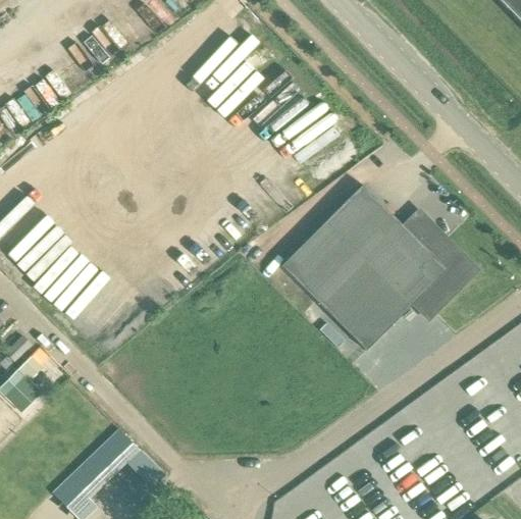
[(501,0),(520,20),(520,0),(501,0)]
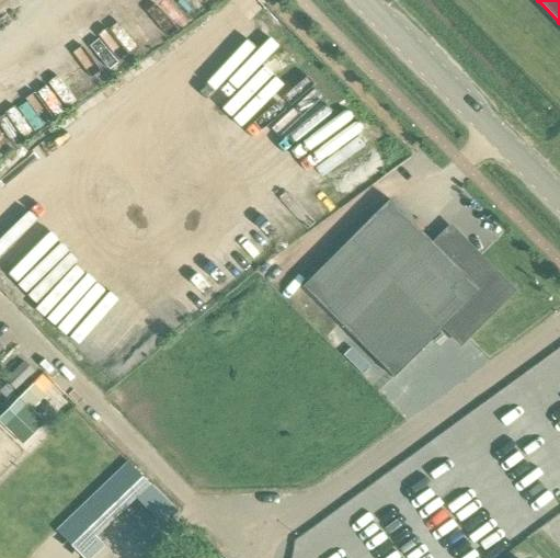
[(323,105),(276,139),(293,162),(340,129),(323,105)]
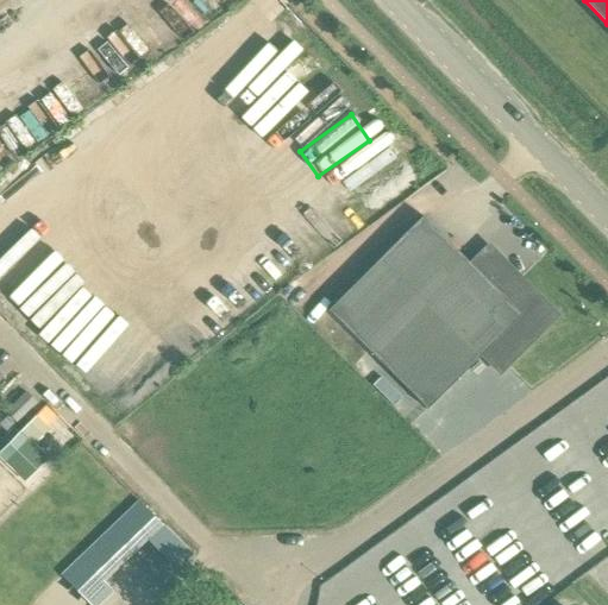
[(505,364),(556,313),(494,251),(477,268),(422,214),(328,308),(427,408),(488,347),(505,364)]
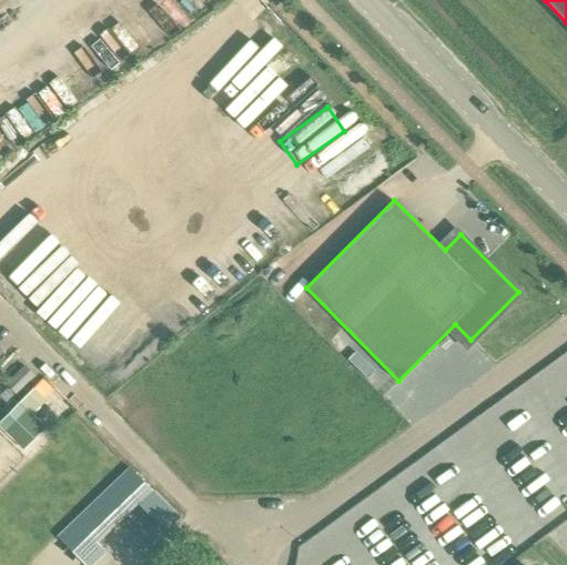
[(0,269),(10,280),(51,240),(42,232),(38,236),(27,225),(0,251),(0,269)]
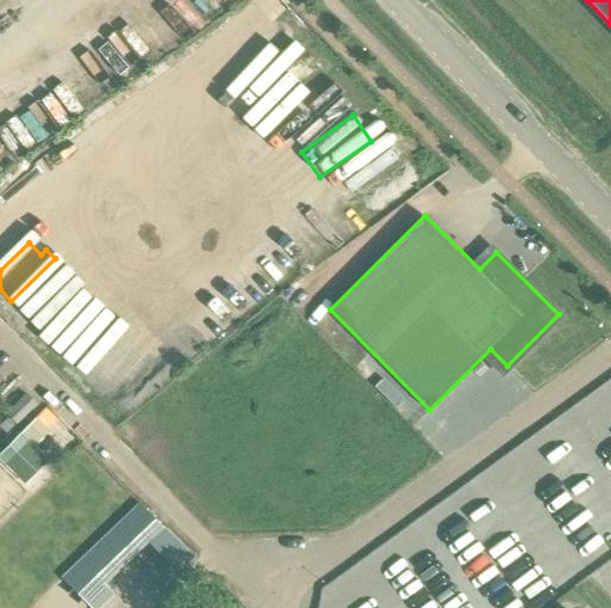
[(17,423),(38,403),(28,391),(6,411),(6,412),(17,423)]
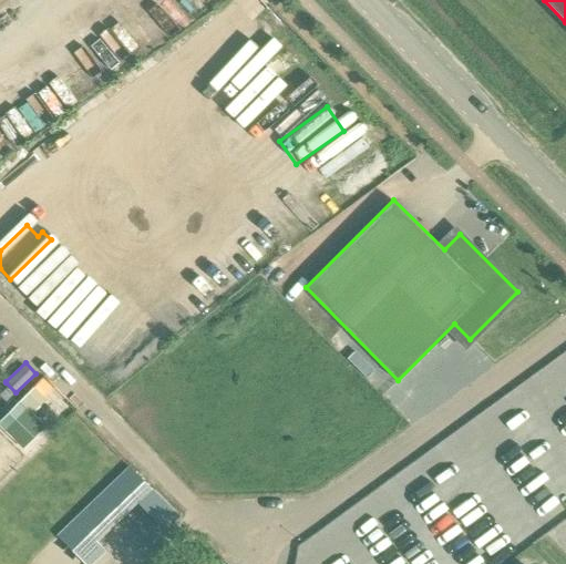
[(0,393),(6,400),(13,393),(8,387),(0,392),(0,393)]
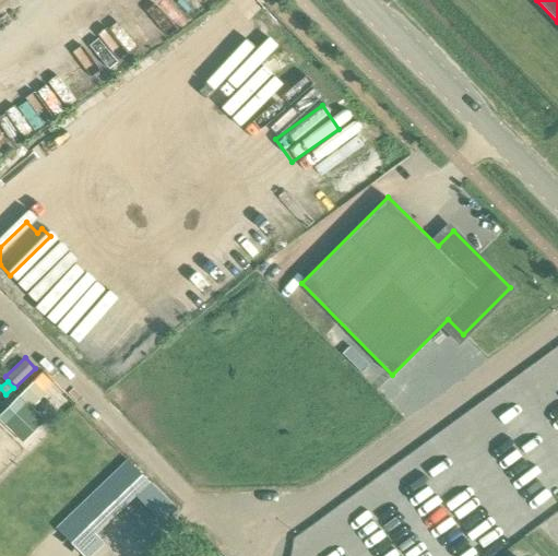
[(0,415),(25,440),(44,421),(32,409),(42,398),(28,386),(19,395),(18,395),(0,413),(0,415)]
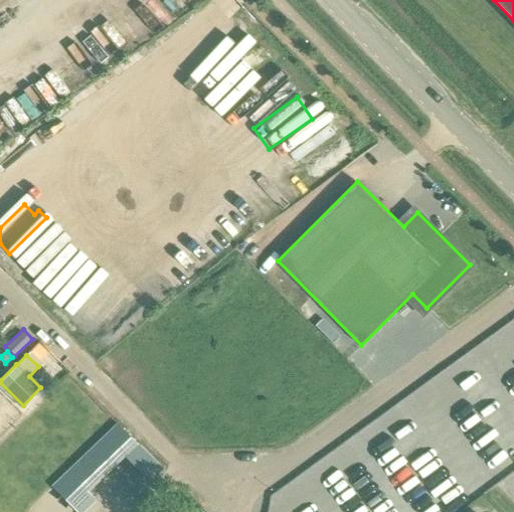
[(118,421),(52,485),(78,511),(82,511),(97,499),(89,490),(127,454),(151,480),(164,468),(139,442),(138,443),(118,421)]
